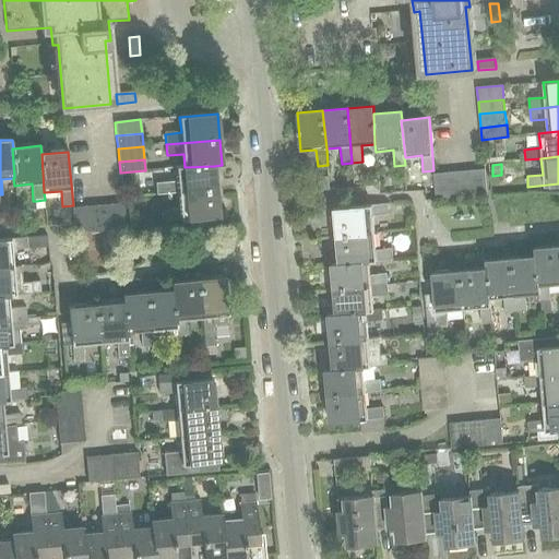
[(216,190),(214,166),(185,167),(177,167),(178,182),(162,185),(163,194),(179,193),(216,190)]
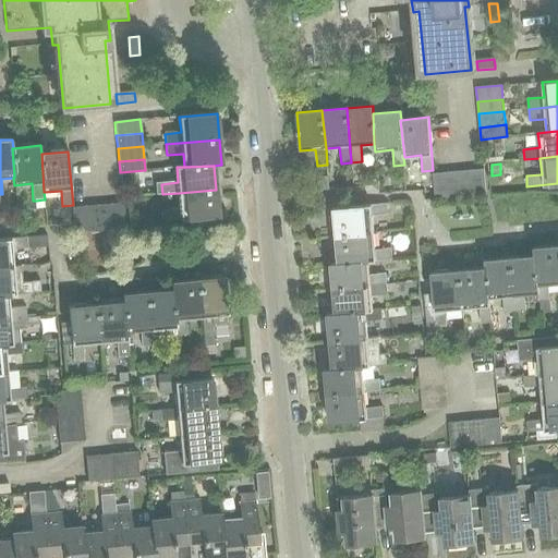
[(473,196),(487,195),(484,169),(471,170),(473,196)]
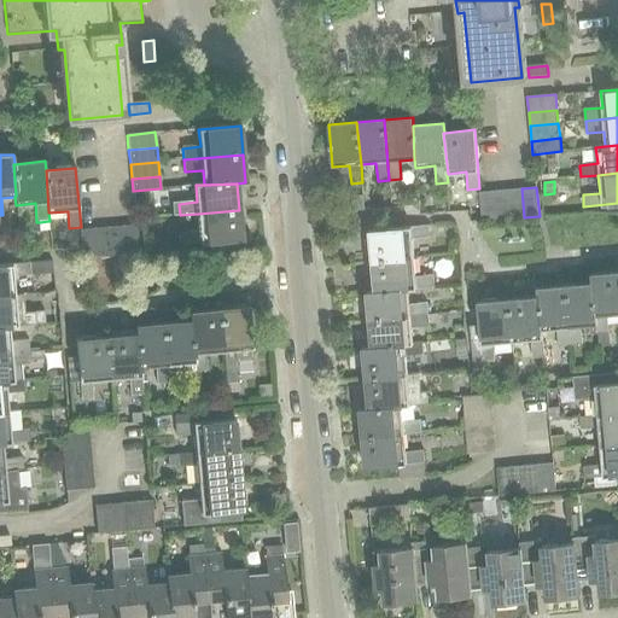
[(524,217),(522,188),(507,190),(509,217),(524,217)]
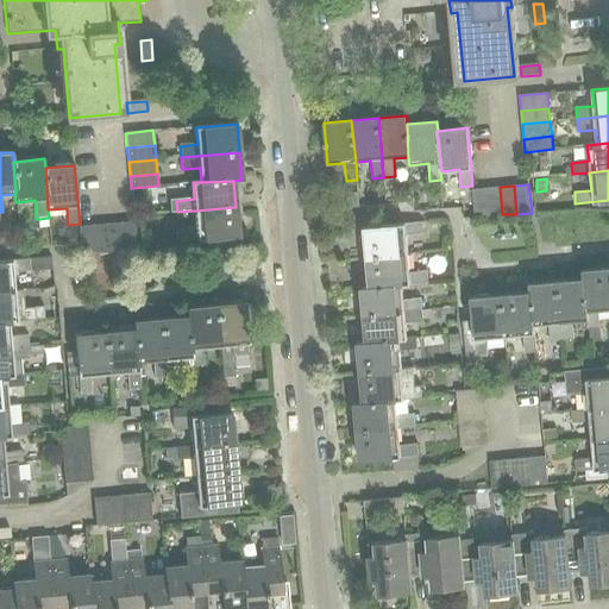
[(502,214),(500,187),(487,188),(489,215),(502,214)]
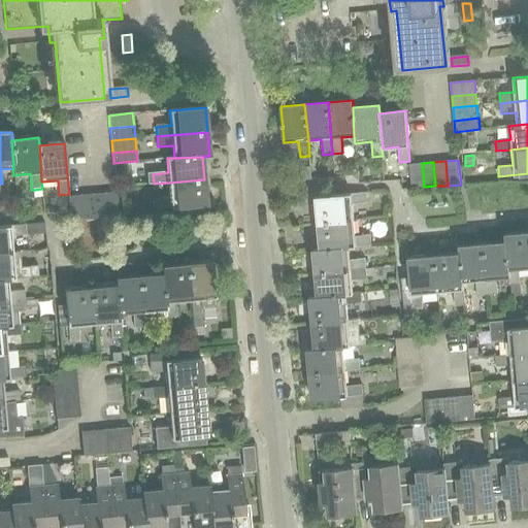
[(422,163),(409,164),(411,188),(424,187),(422,163)]
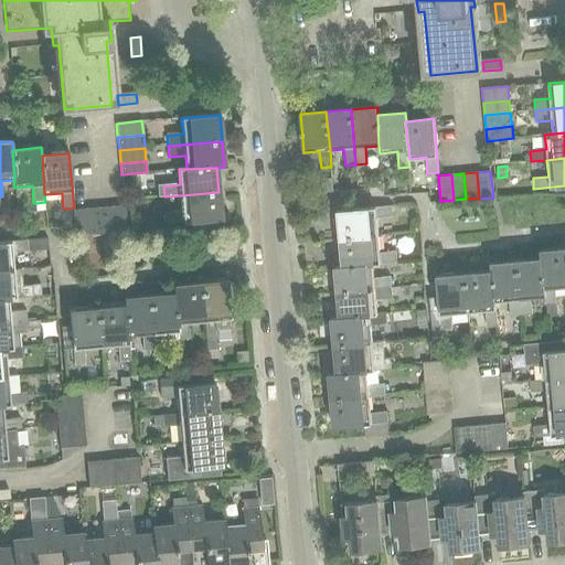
[(332,179),(322,180),(323,192),(332,192),(332,179)]
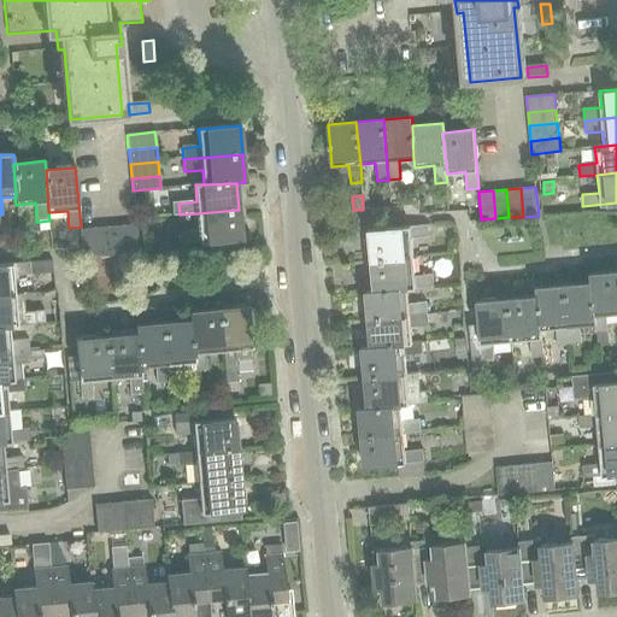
[(241,240),(239,210),(198,213),(199,231),(182,233),(183,246),(241,240)]
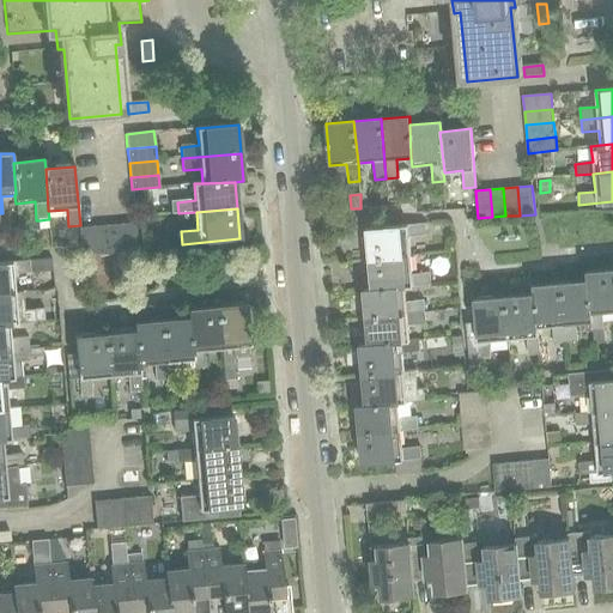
[(125,252),(138,250),(135,223),(122,224),(125,252)]
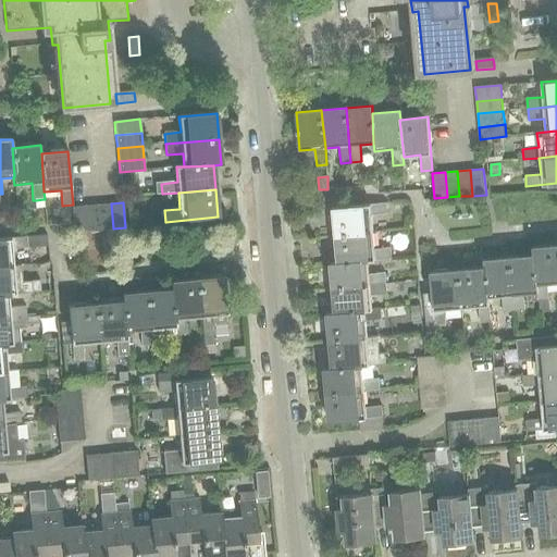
[(111,203),(98,205),(100,230),(113,229),(111,203)]
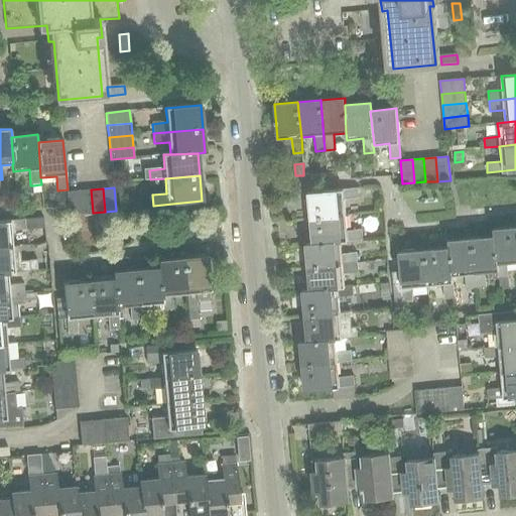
[(308,194),(310,219),(345,216),(344,201),(359,199),(358,188),(308,194)]
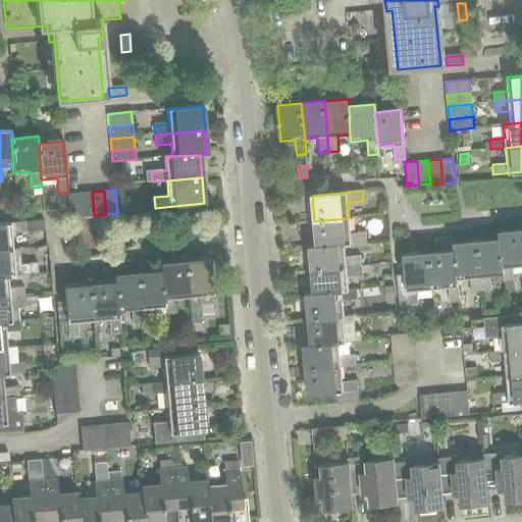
[(92,192),(81,193),(83,216),(94,215),(92,192)]
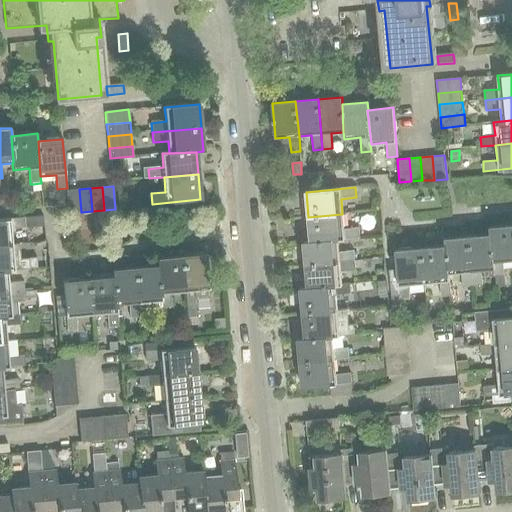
[(79,189),(66,190),(68,213),(81,212),(79,189)]
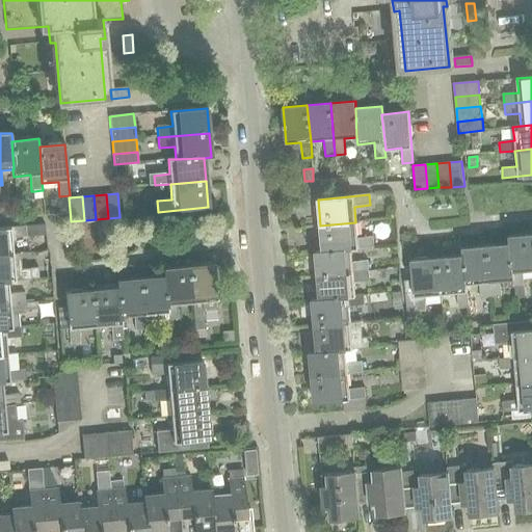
[(320,225),(322,251),(350,249),(374,247),(373,237),(357,239),(355,222),(320,225)]
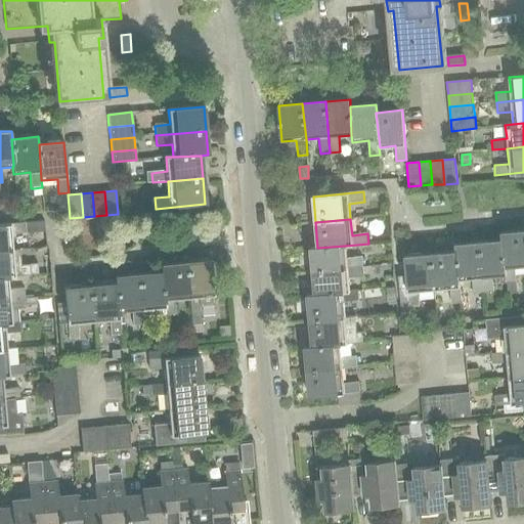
[(0,224),(0,251),(13,250),(11,234),(27,233),(26,223),(0,224)]
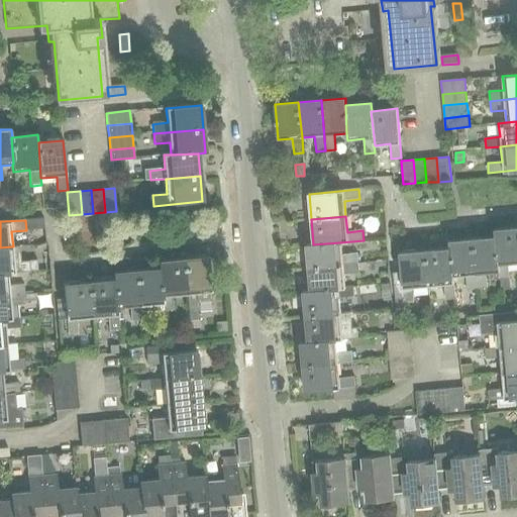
[(494,238),(497,273),(498,273),(498,280),(508,279),(507,264),(516,263),(516,228),(493,230),(494,238)]
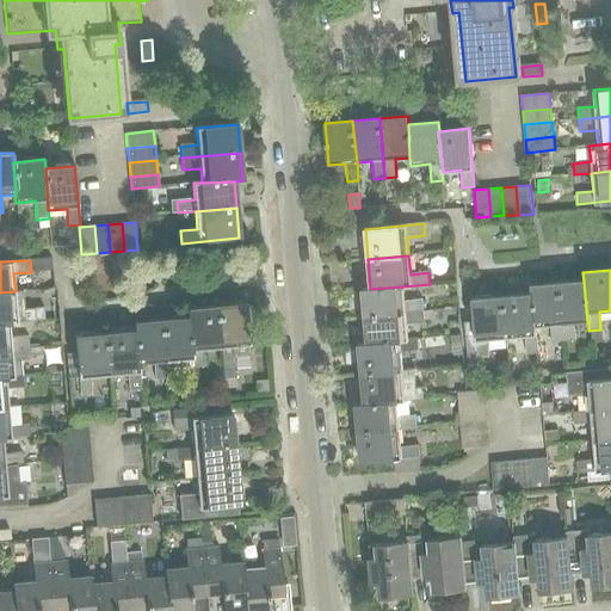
[(584,282),(557,283),(563,343),(574,341),(573,323),(587,322),(584,282)]
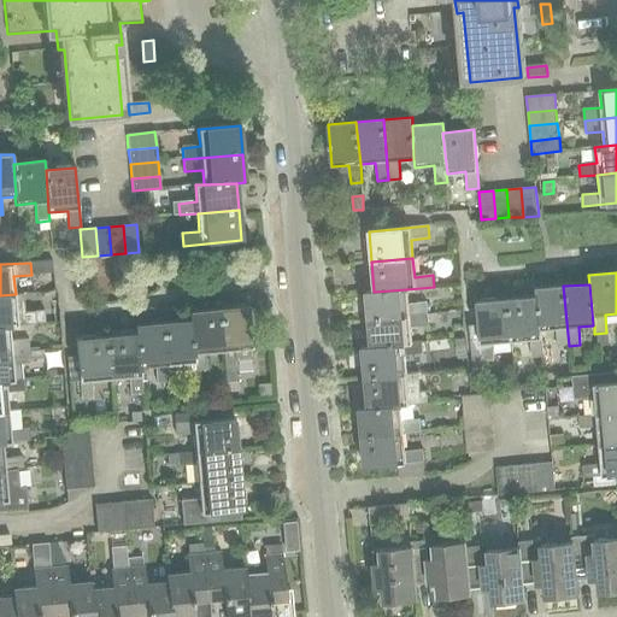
[(539,330),(540,330),(556,328),(558,347),(569,346),(563,286),(535,289),(535,297),(536,297),(539,330)]
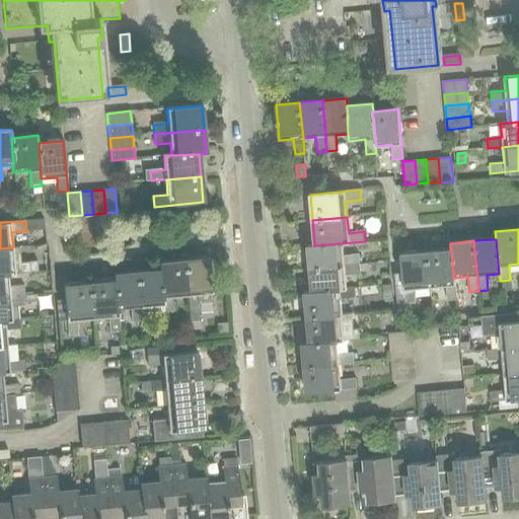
[(343,256),(342,243),(314,245),(307,246),(309,269),(359,265),(358,255),(343,256)]
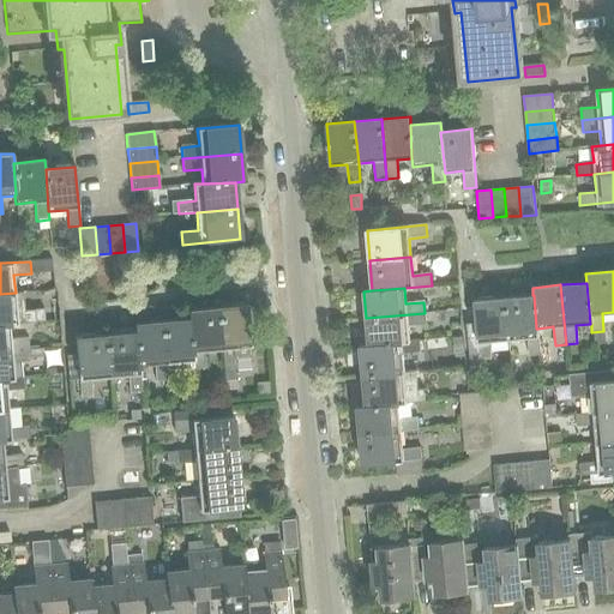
[(16,293),(0,294),(0,325),(10,325),(44,323),(43,309),(24,311),(23,292),(16,293)]
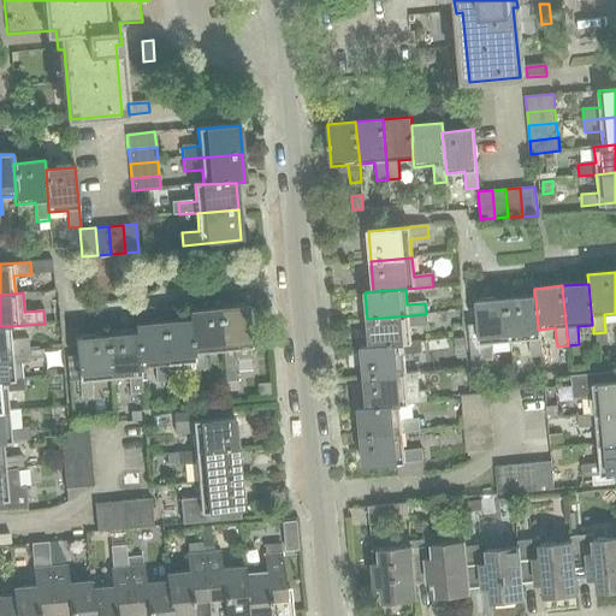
[(505,300),(509,342),(528,339),(529,356),(542,355),(539,330),(538,330),(535,296),(534,296),(505,300)]
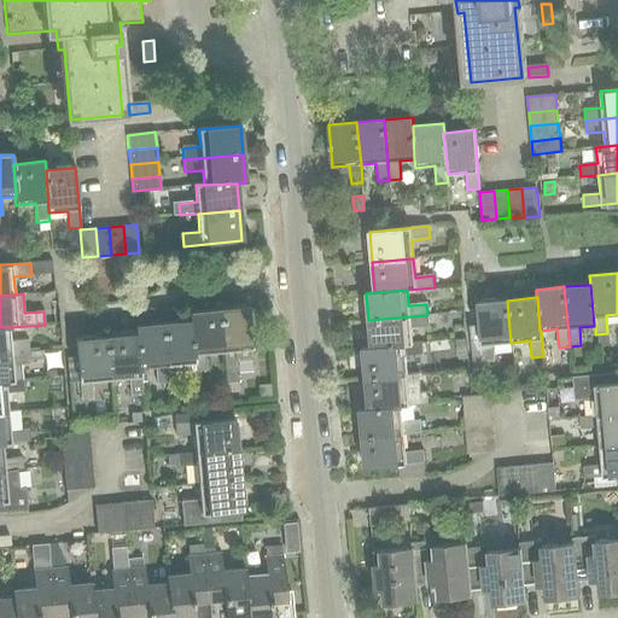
[(493,344),(511,343),(507,301),(476,303),(478,326),(470,327),(470,326),(468,326),(472,363),(494,361),(493,344)]
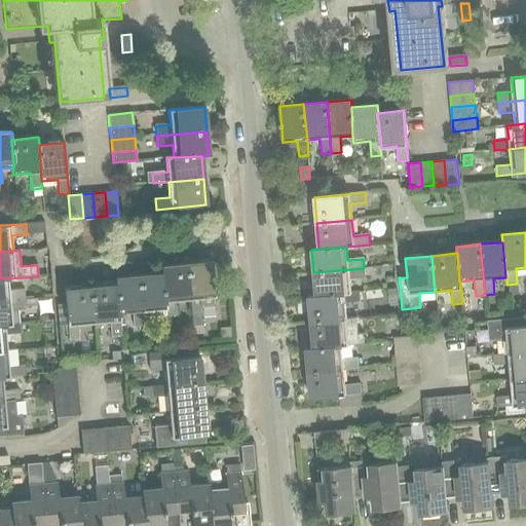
[(212,261),(188,263),(191,298),(194,326),(203,325),(201,307),(216,306),(212,261)]
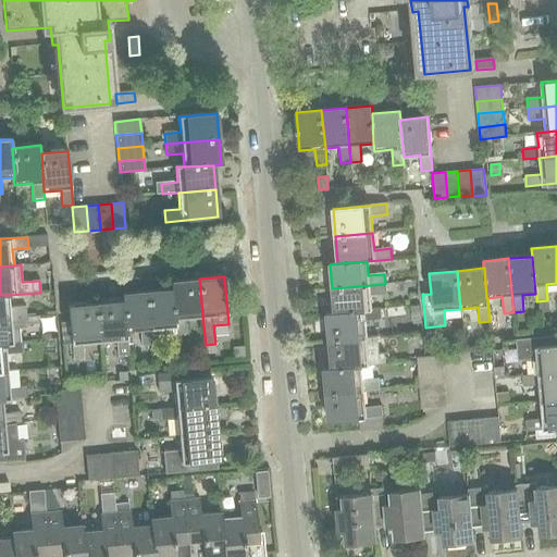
[(186,318),(202,316),(199,279),(171,282),(172,289),(175,326),(176,335),(188,334),(186,318)]
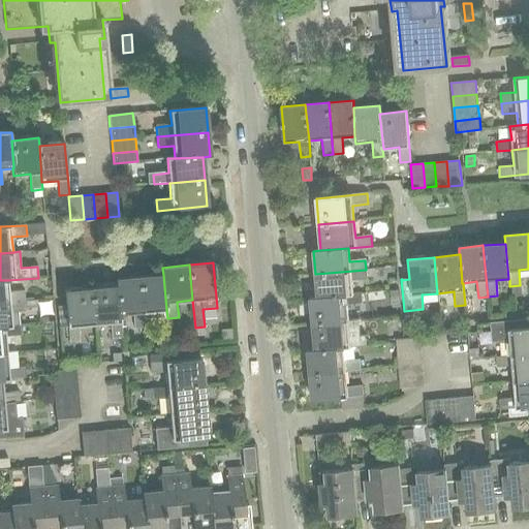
[(366,270),(315,274),(317,298),(352,294),(351,282),(367,280),(366,270)]
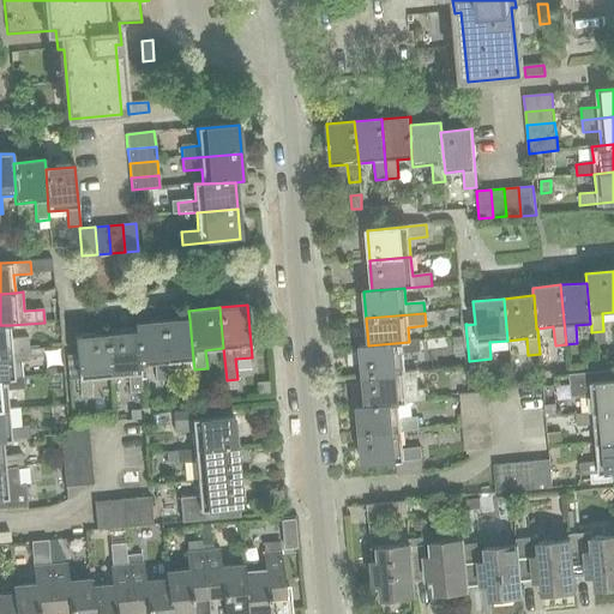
[(190,319),(163,321),(169,380),(181,379),(180,361),(193,360),(190,319)]
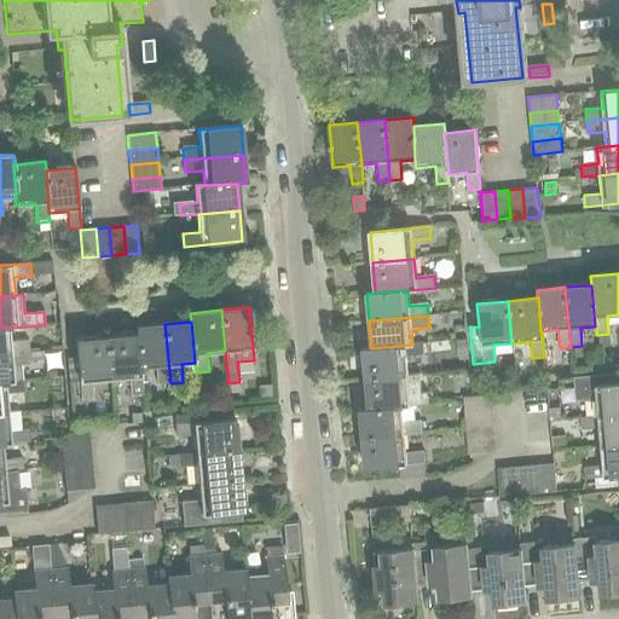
[(136,328),(137,335),(138,335),(142,369),(143,369),(156,366),(158,385),(171,383),(165,324),(136,328)]
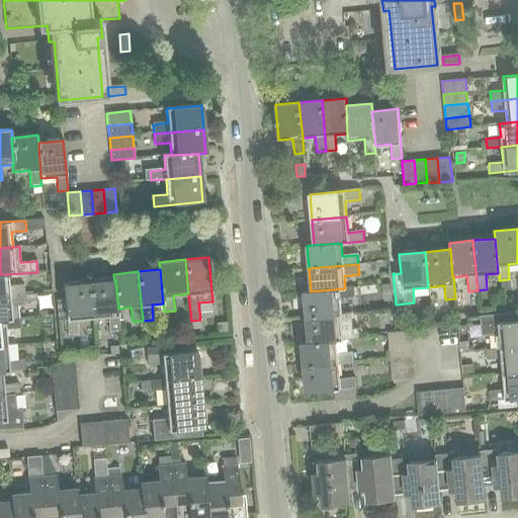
[(9,286),(8,274),(0,274),(0,296),(25,294),(24,285),(9,286)]
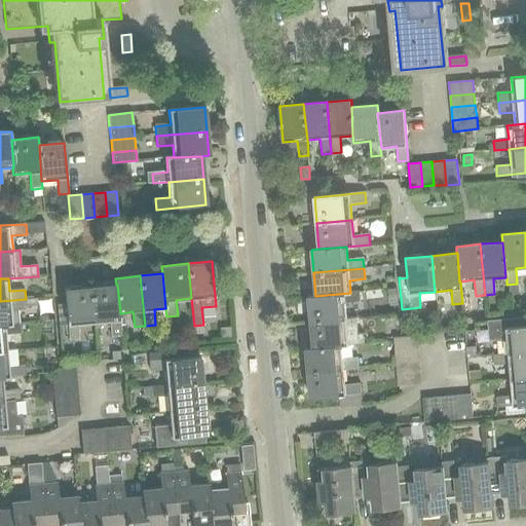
[(116,285),(90,287),(95,323),(111,322),(113,336),(123,336),(121,313),(120,313),(117,285),(116,285)]
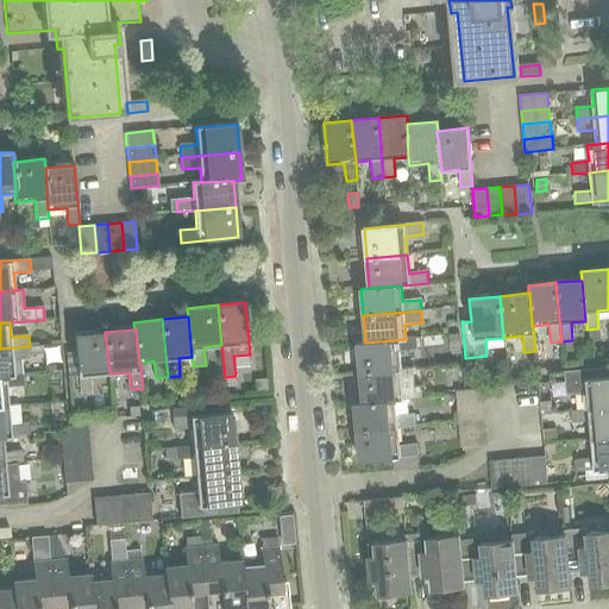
[(92,375),(110,374),(105,332),(75,336),(76,353),(79,376),(81,394),(93,393),(92,375)]
